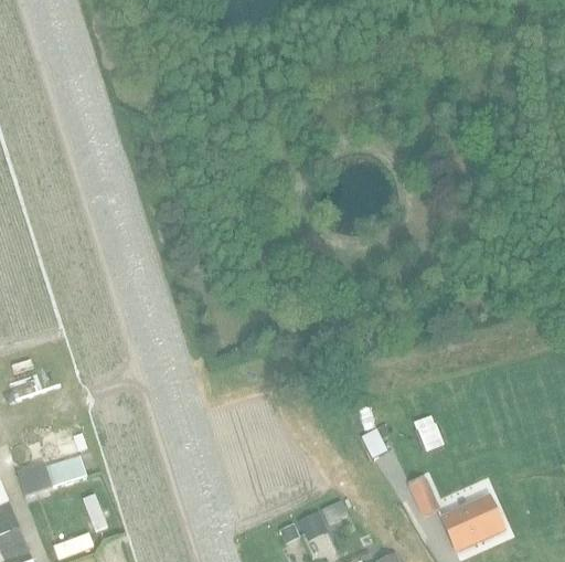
[(370,406),(358,410),(364,430),(375,426),(370,406)]
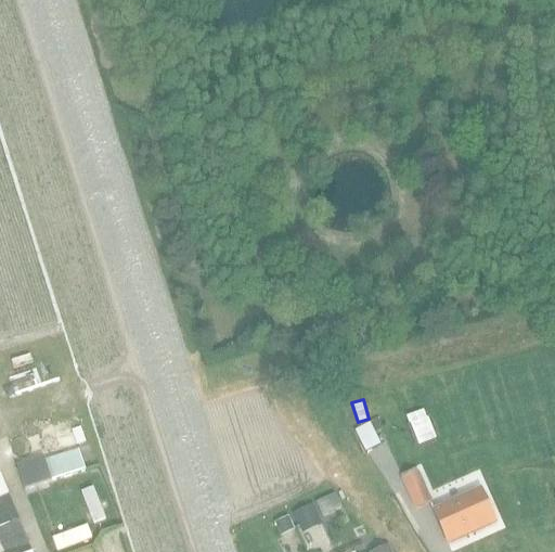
[(407,415),(418,444),(437,435),(428,414),(426,414),(424,408),(407,415)]
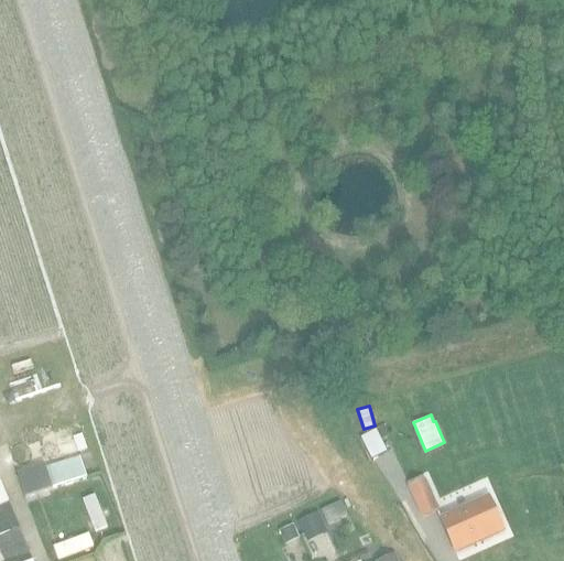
[(384,423),(376,427),(380,435),(388,432),(384,423)]
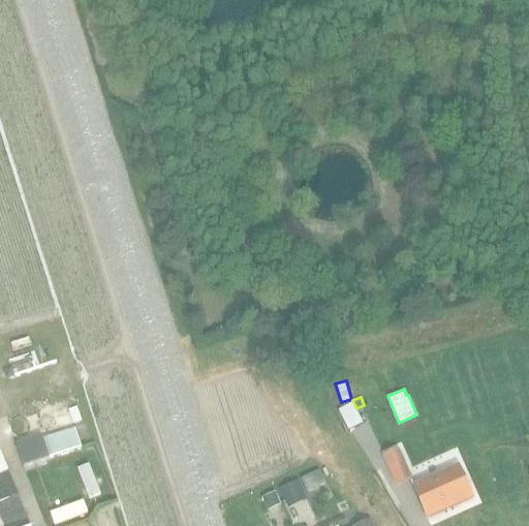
[(356,408),(352,400),(338,407),(348,429),(363,423),(356,408)]
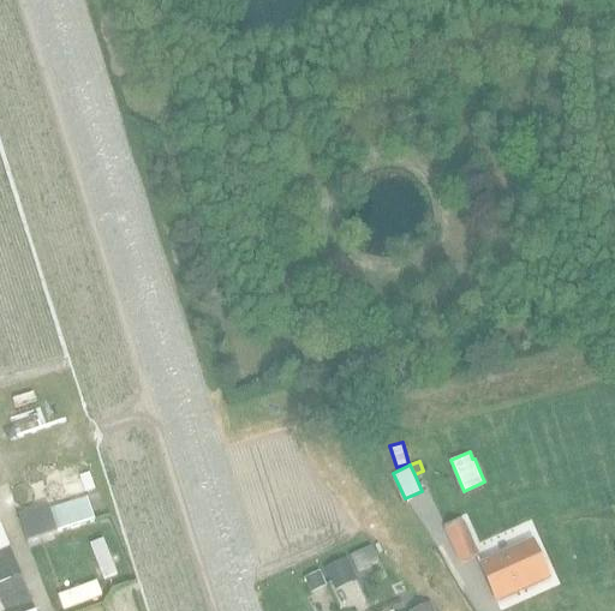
[(18,513),(28,540),(95,517),(87,495),(49,505),(47,502),(18,513)]
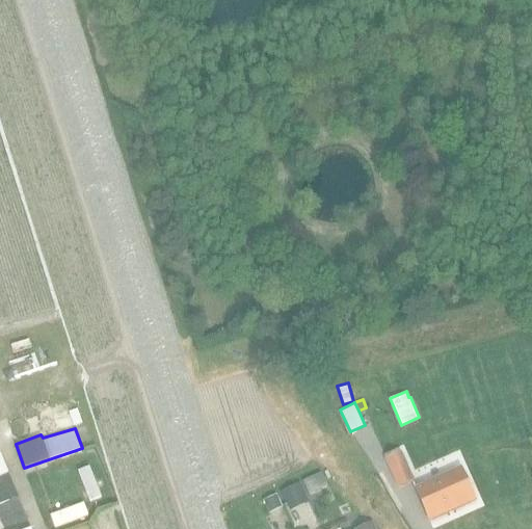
[(401,451),(386,458),(398,485),(414,478),(401,451)]
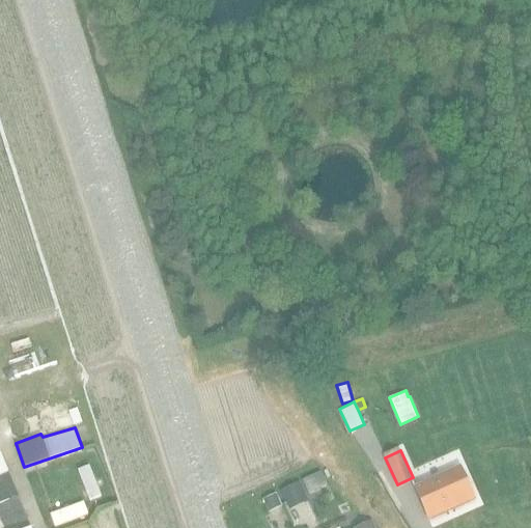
[(0,451),(0,527),(30,527),(17,496),(19,495),(8,471),(0,451)]
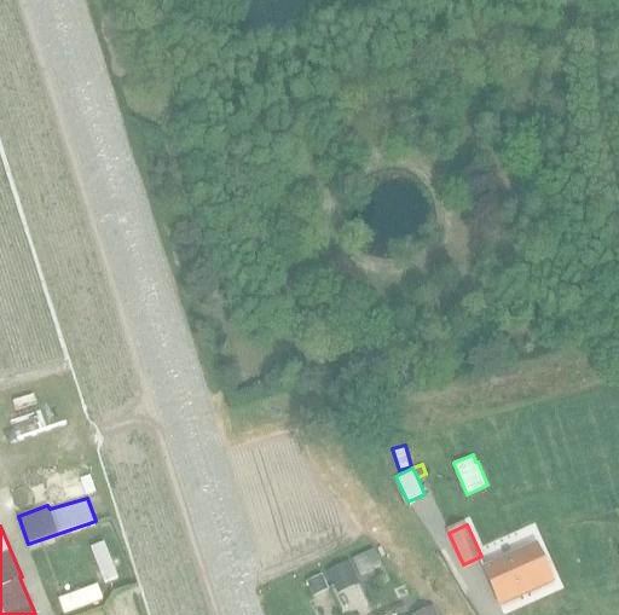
[(485,566),(502,602),(554,579),(538,543),(485,566)]
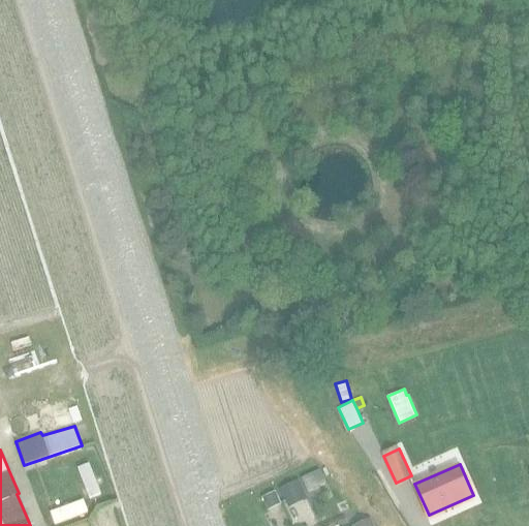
[(319,468),(302,476),(308,489),(325,481),(319,468)]
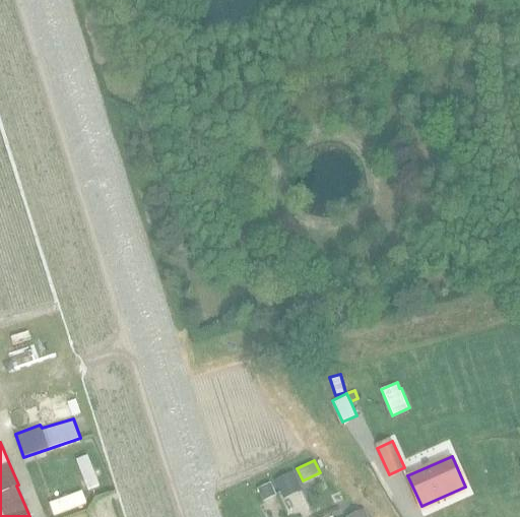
[(302,489),(294,470),(275,479),(283,498),(302,489)]
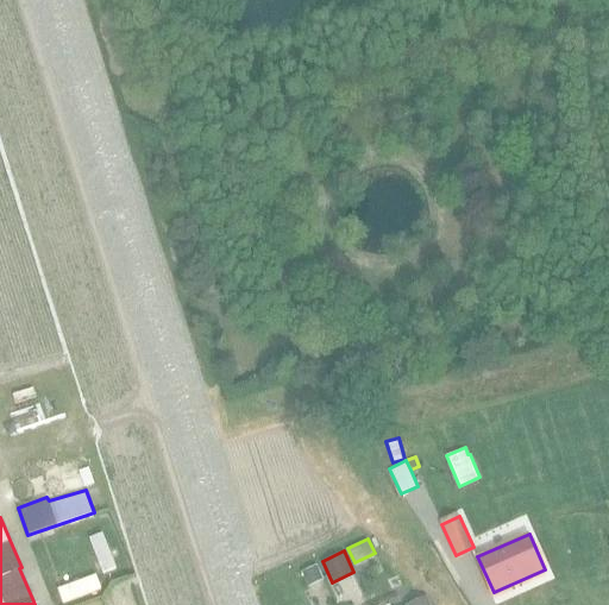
[(316,562),(302,569),(309,584),(324,577),(316,562)]
